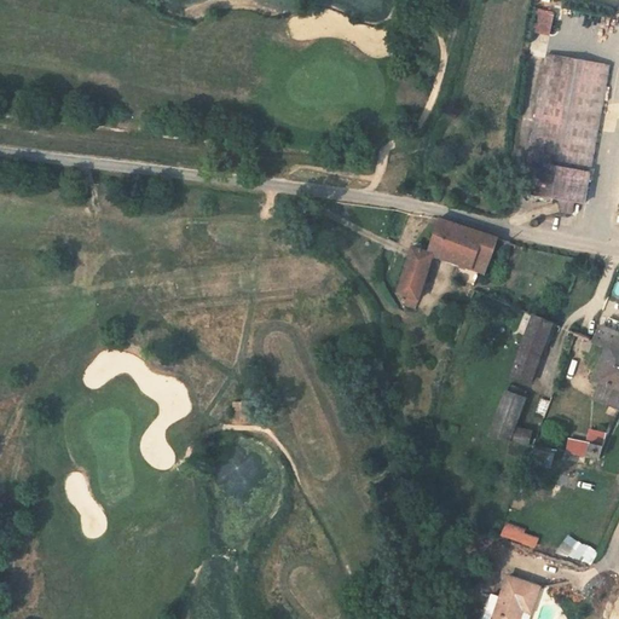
[(561,73),(563,56),(548,53),(545,69),(561,73)]
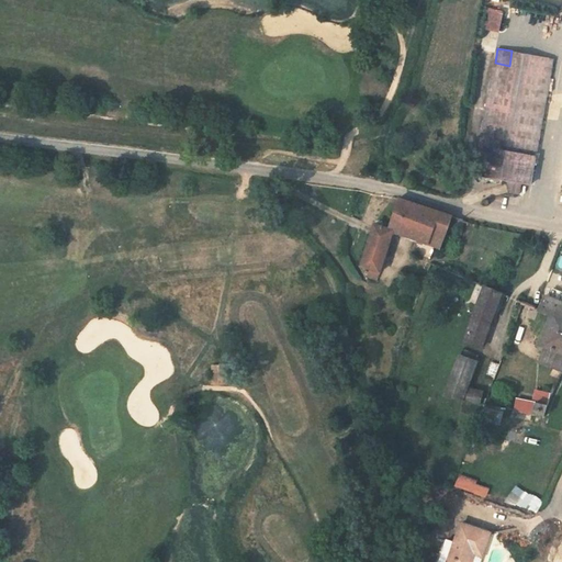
[(554,58),(512,51),(509,66),(495,63),(478,170),(509,175),(525,178),(535,179),(554,58)]
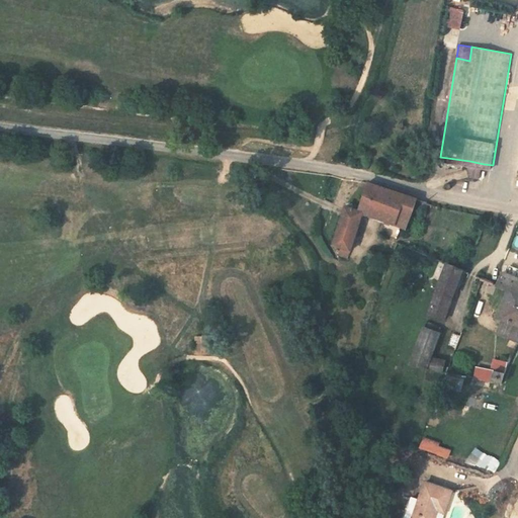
[(484,164),(469,161),(471,175),(481,176),(484,164)]
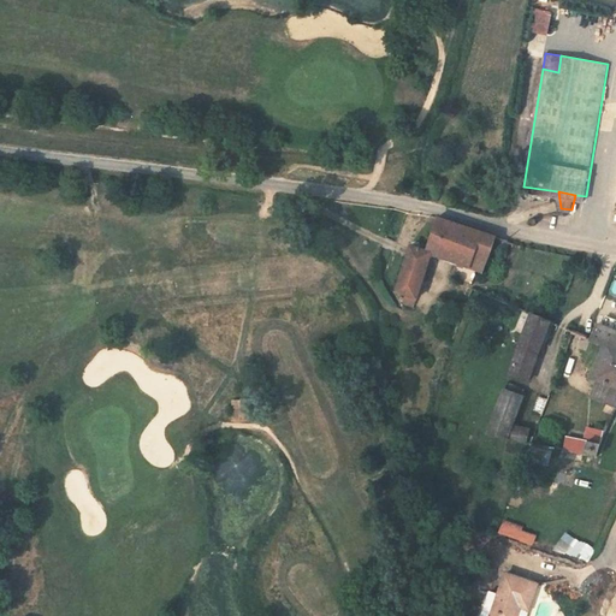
[(556,202),(532,208),(533,217),(557,212),(556,202)]
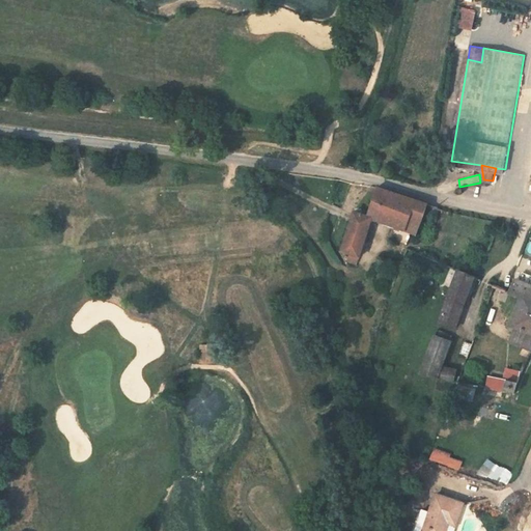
[(375,221),(425,239),(437,204),(376,186),(369,218),(356,213),(340,252),(348,255),(346,260),(356,264),(375,221)]
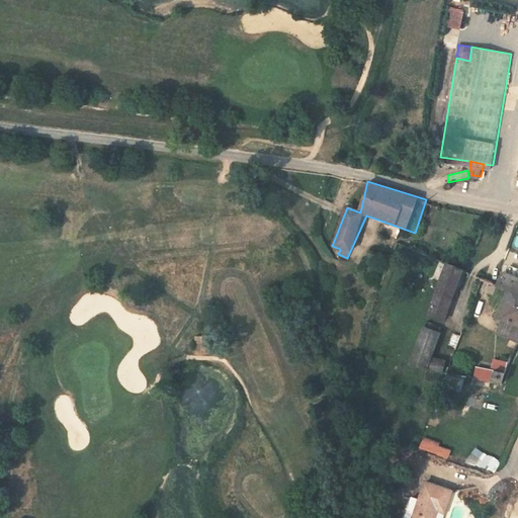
[(437,243),(440,232),(432,229),(429,240),(437,243)]
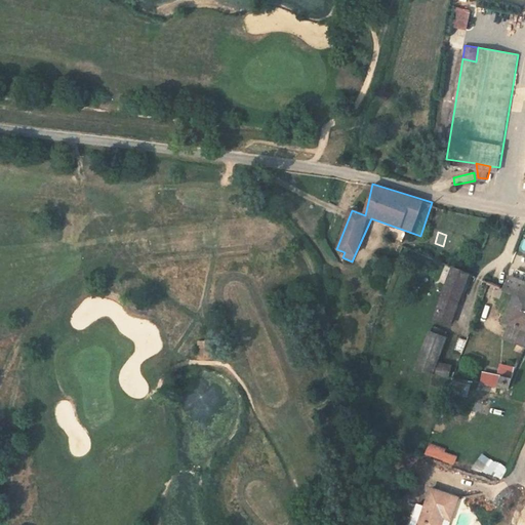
[(472,272),(441,259),(433,280),(444,284),(416,368),(448,379),(453,365),(438,359),(472,272)]
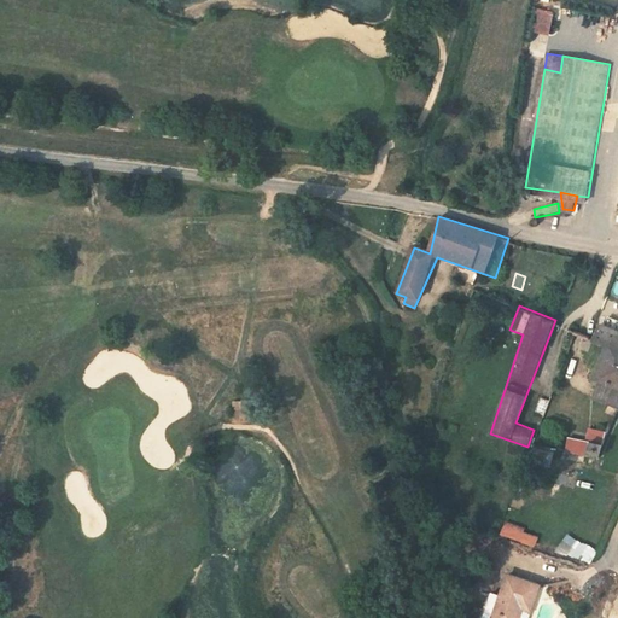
[(595,374),(607,380),(617,384),(617,330),(602,324),(596,339),(607,344),(595,374)]
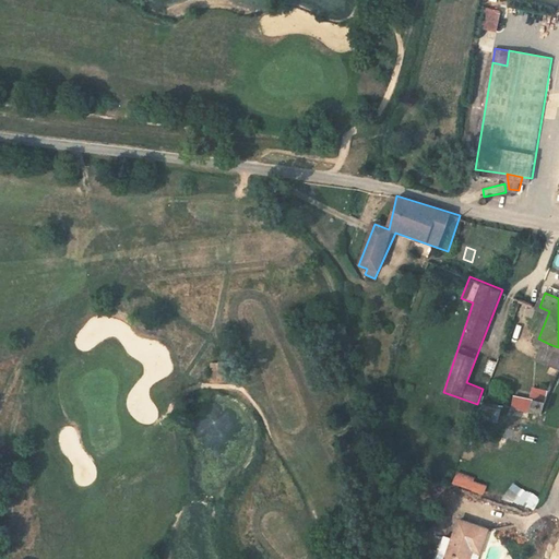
[(558,375),(558,347),(549,344),(539,367),(558,375)]
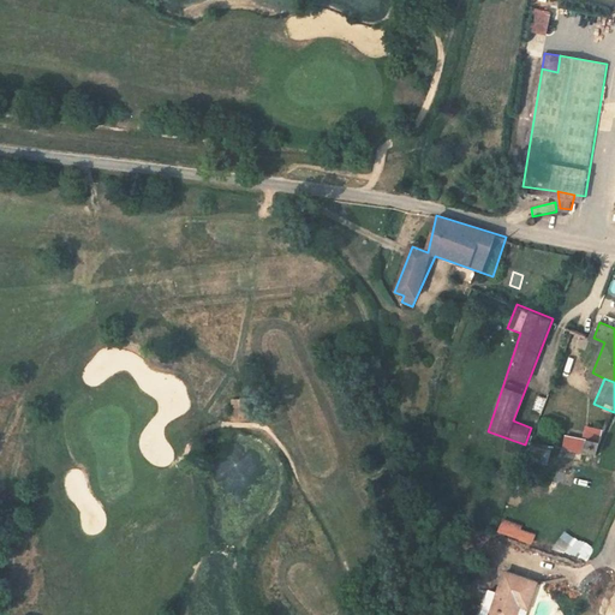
[(542,413),(547,398),(537,395),(532,411),(542,413)]
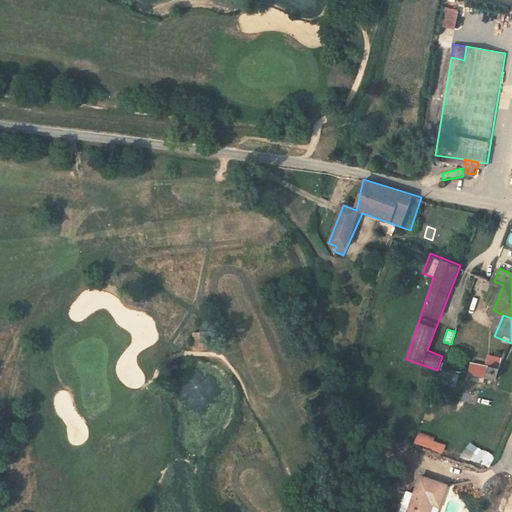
[(192,348),(192,365),(204,365),(204,349),(192,348)]
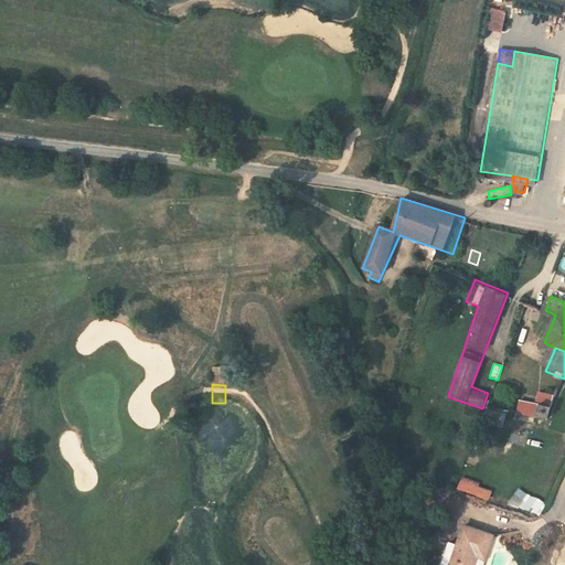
[(539,400),(535,415),(550,418),(553,404),(539,400)]
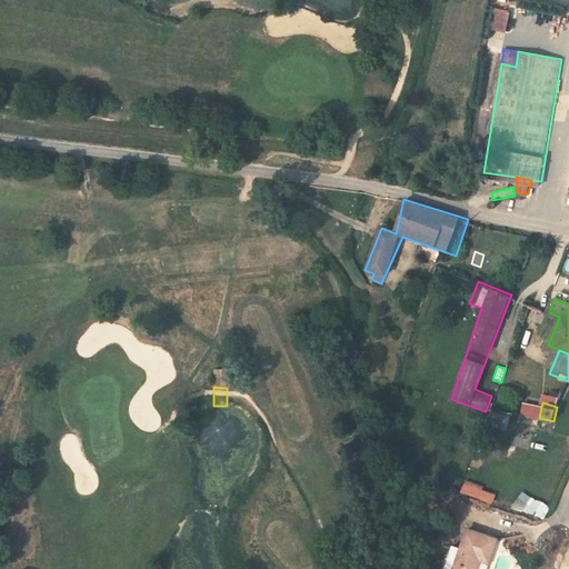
[(497,538),(467,530),(455,568),(478,568),(482,556),(491,559),(497,538)]
